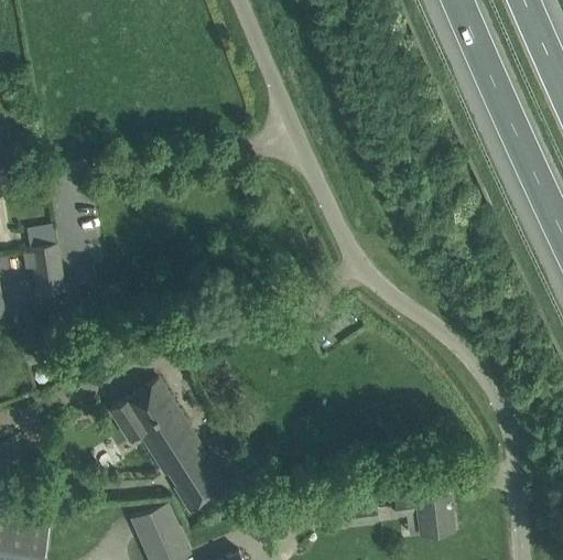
[(54,227),(28,232),(30,249),(56,246),(54,227)]
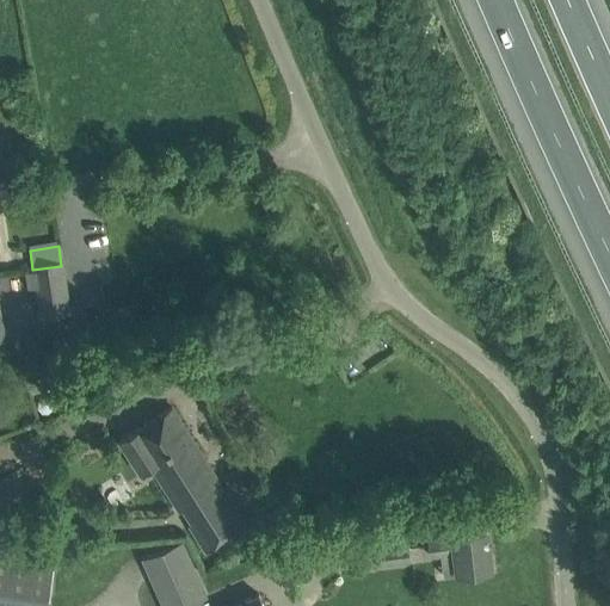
[(34,274),(25,276),(28,294),(36,292),(42,322),(71,317),(63,265),(61,266),(32,270),(34,274)]
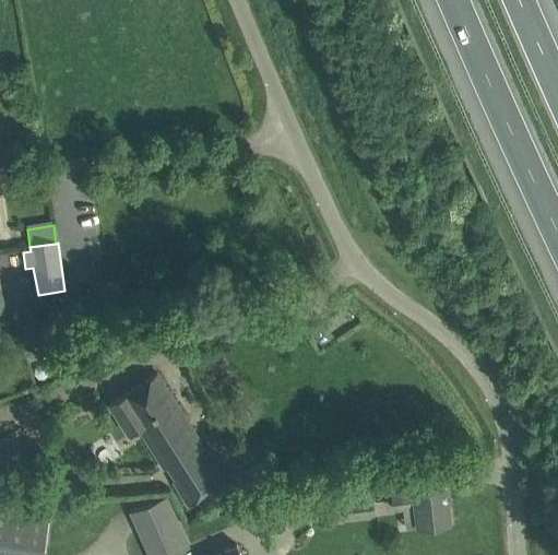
[(27,362),(52,354),(45,330),(20,339),(27,362)]
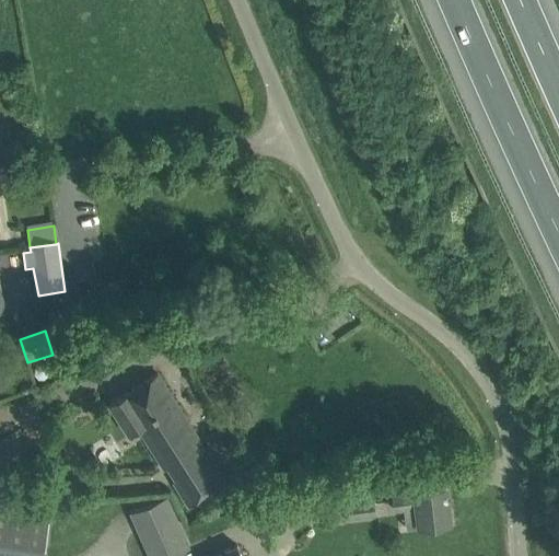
[(174,485),(190,509),(228,486),(159,378),(111,408),(130,439),(140,433),(165,473),(169,471),(177,483),(174,485)]
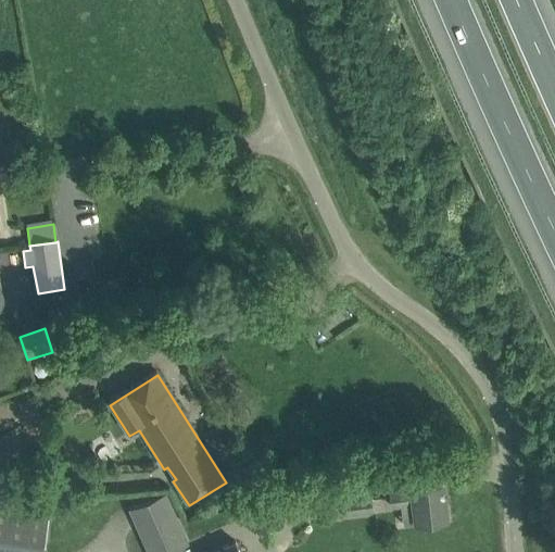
[(13,433),(0,440),(0,462),(7,472),(28,458),(13,433)]
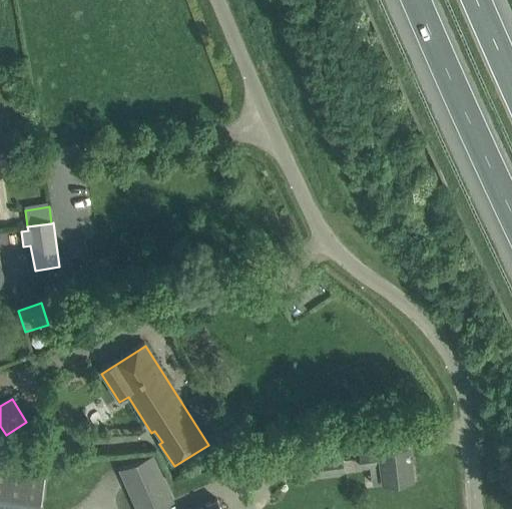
[(381,455),(361,457),(363,471),(371,470),(373,487),(385,486),(413,482),(409,450),(381,454),(381,455)]
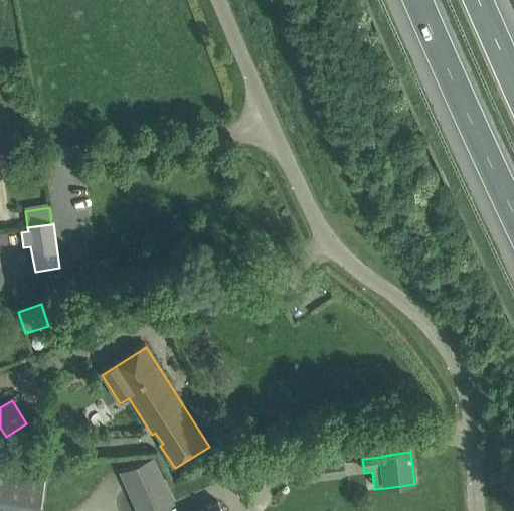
[(164,510),(174,506),(154,460),(121,474),(136,510),(164,510)]
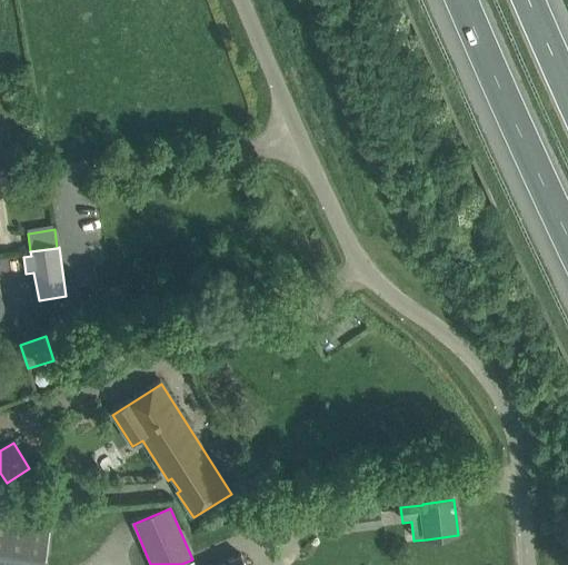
[(380,512),(349,516),(351,532),(382,527),(380,512)]
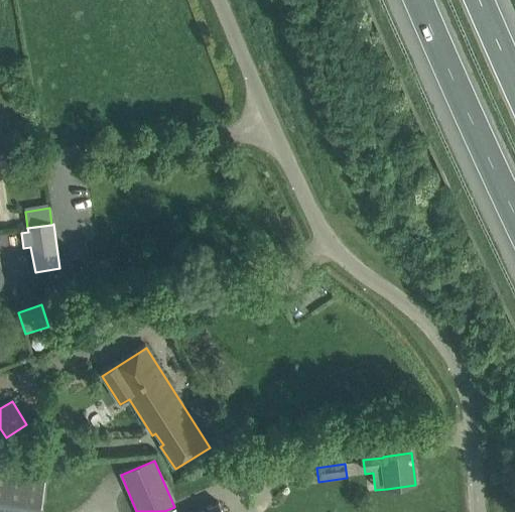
[(41,511),(46,481),(0,474),(0,511),(41,511)]
